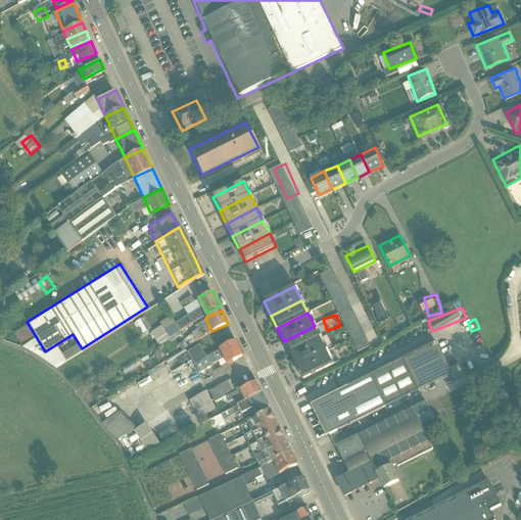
[(217,343),(233,336),(228,324),(211,331),(217,343)]
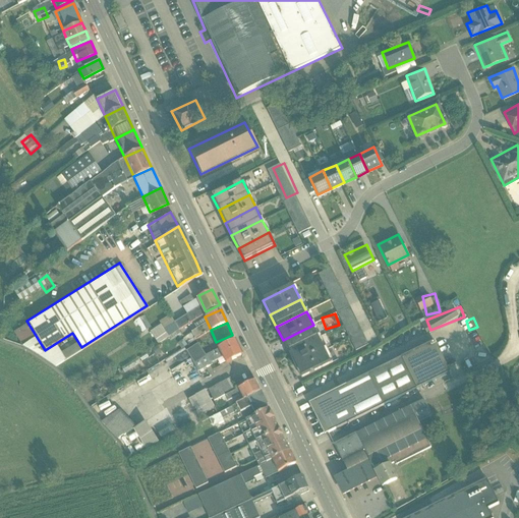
[(289,353),(320,337),(313,325),(283,340),(289,353)]
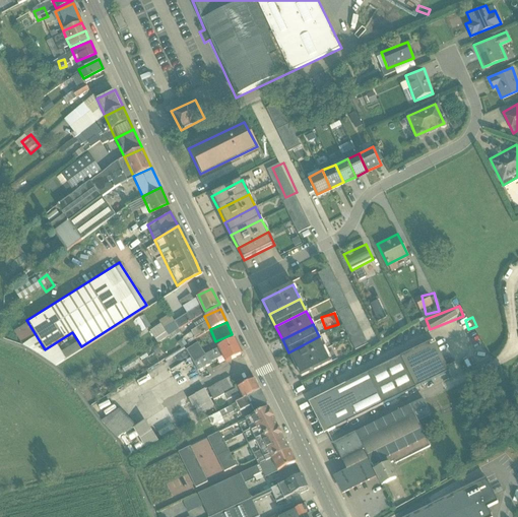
[(351,331),(363,345),(371,338),(360,324),(351,331)]
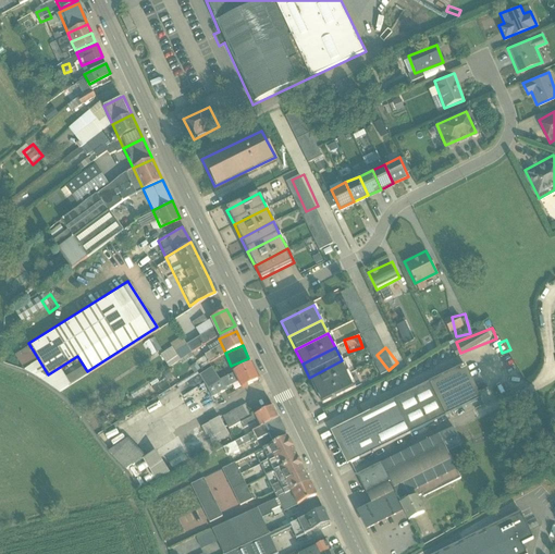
[(473,349),(467,352),(470,359),(477,356),(473,349)]
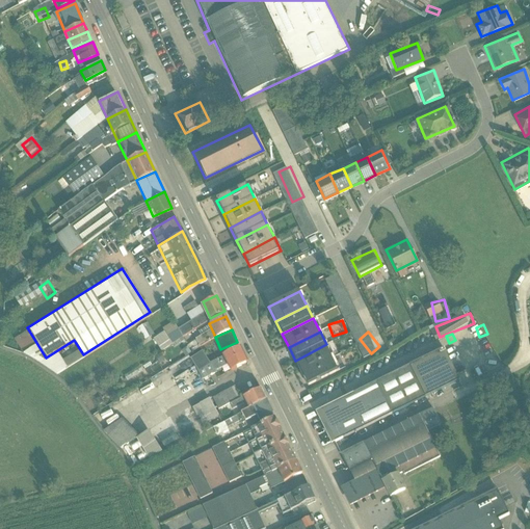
[(204,338),(187,343),(190,351),(206,346),(204,338)]
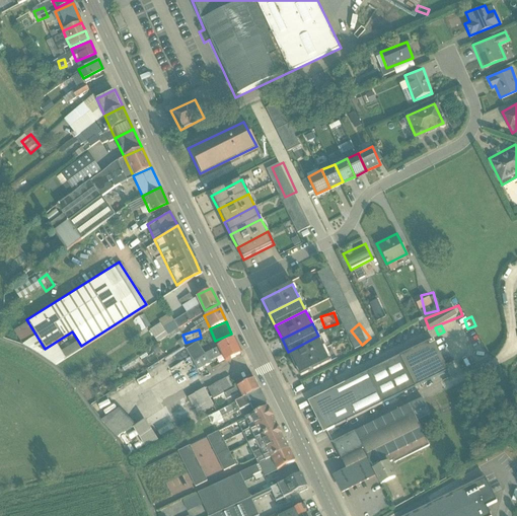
[(288,352),(295,365),(325,350),(318,336),(288,352)]
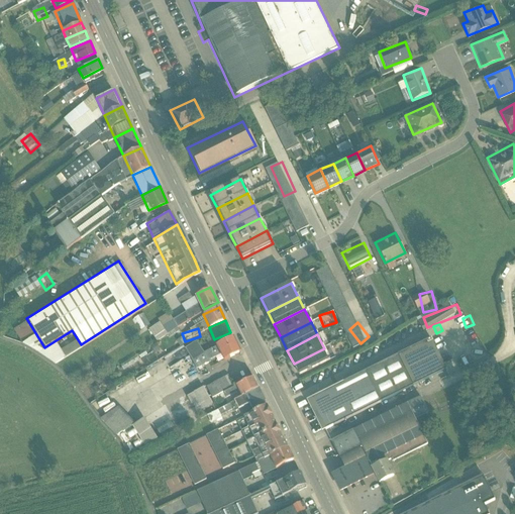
[(223,360),(240,351),(233,335),(216,343),(223,360)]
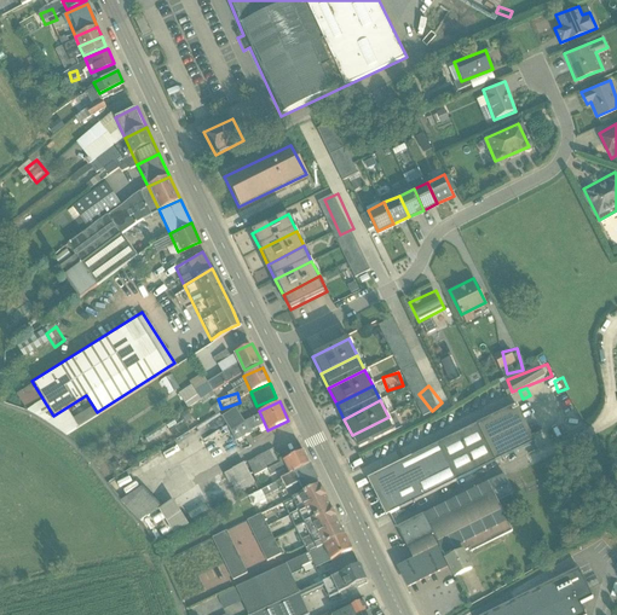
[(385,514),(534,439),(515,404),(367,479),(385,514)]
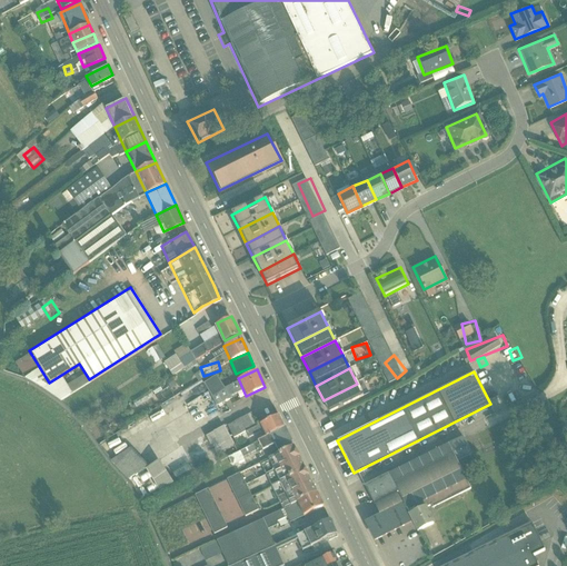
[(330,414),(364,397),(357,384),(324,400),(330,414)]
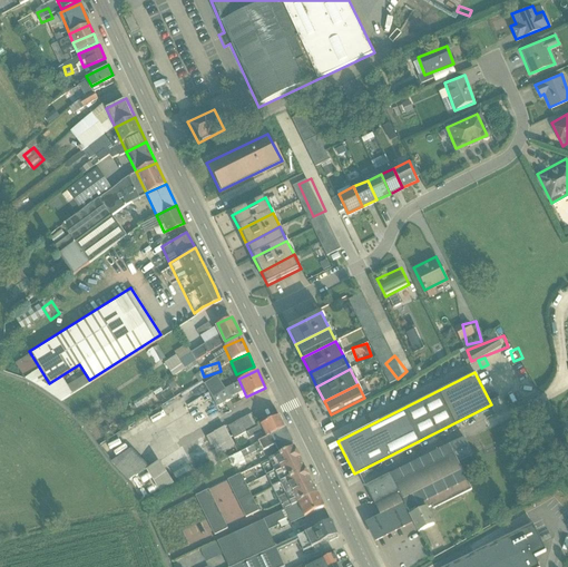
[(188,402),(197,397),(194,392),(186,398),(188,402)]
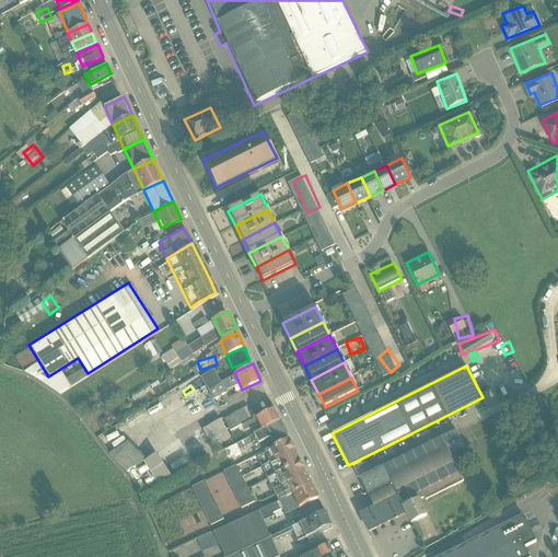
[(152,415),(165,409),(163,405),(150,409),(152,415)]
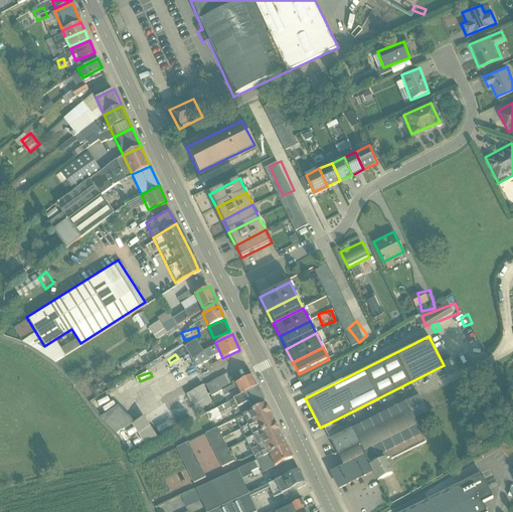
[(234,382),(240,394),(258,385),(251,373),(234,382)]
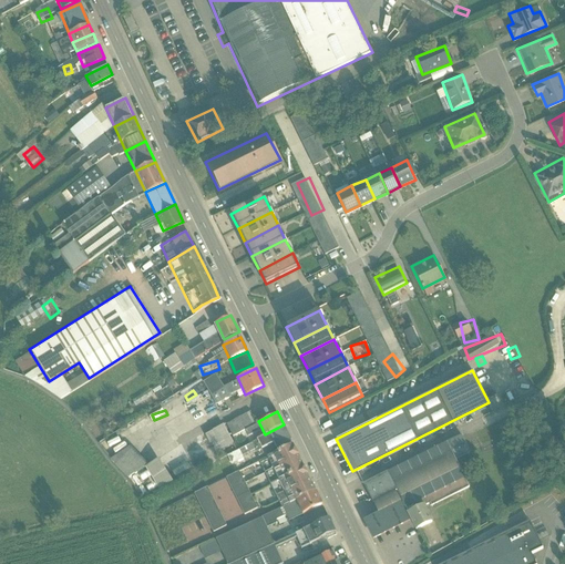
[(212,433),(222,453),(242,444),(232,424),(212,433)]
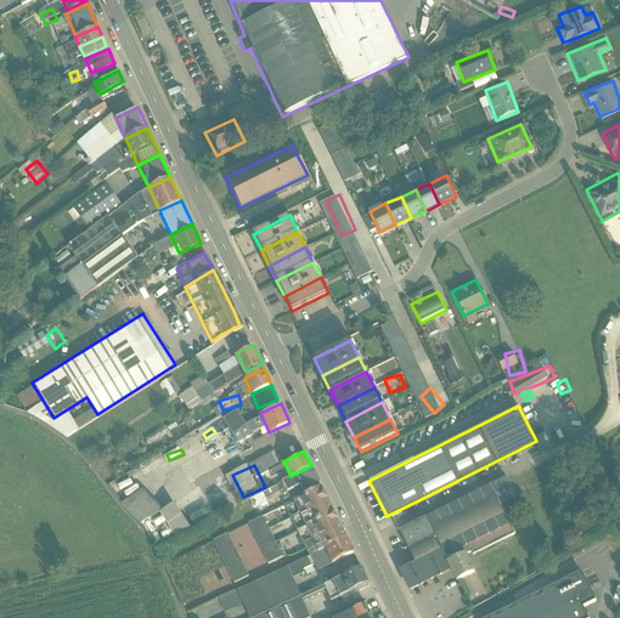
[(299,493),(320,482),(311,465),(291,476),(299,493)]
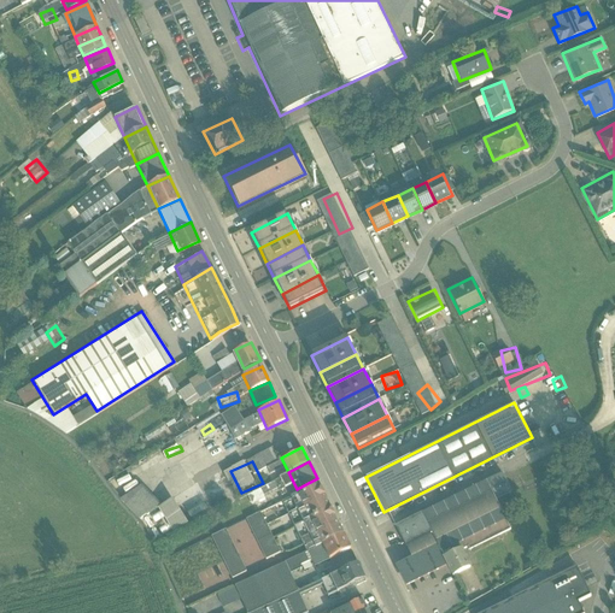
[(511,489),(503,471),(396,524),(411,555),(394,564),(405,585),(446,565),(452,577),(473,567),(463,549),(510,526),(496,497),(511,489)]
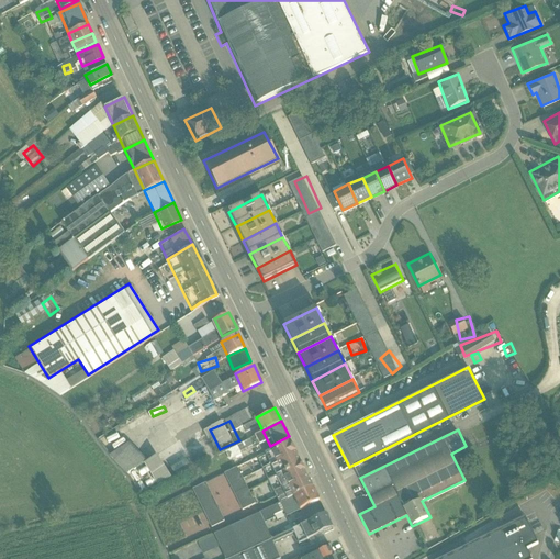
[(277,461),(298,451),(292,439),(270,449),(277,461)]
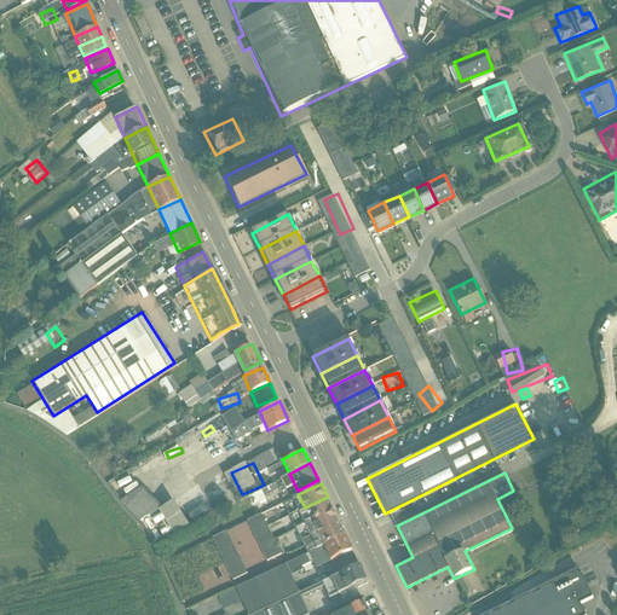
[(253,494),(259,505),(272,497),(267,487),(253,494)]
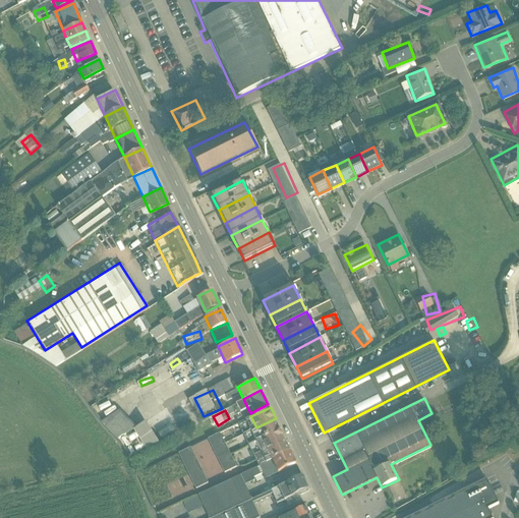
[(167,447),(156,423),(139,432),(129,411),(109,420),(123,450),(132,446),(137,455),(152,448),(154,453),(167,447)]
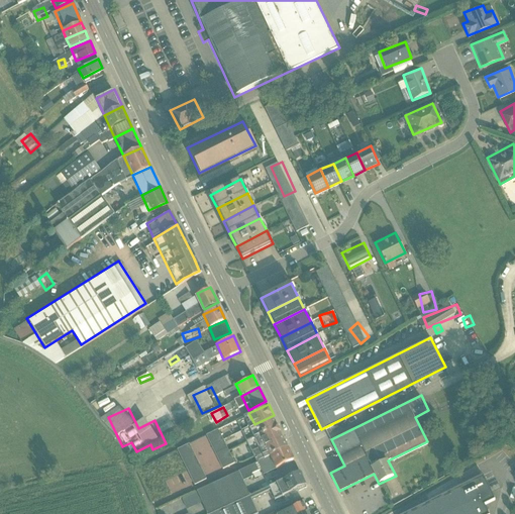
[(254,424),(259,434),(279,425),(274,415),(254,424)]
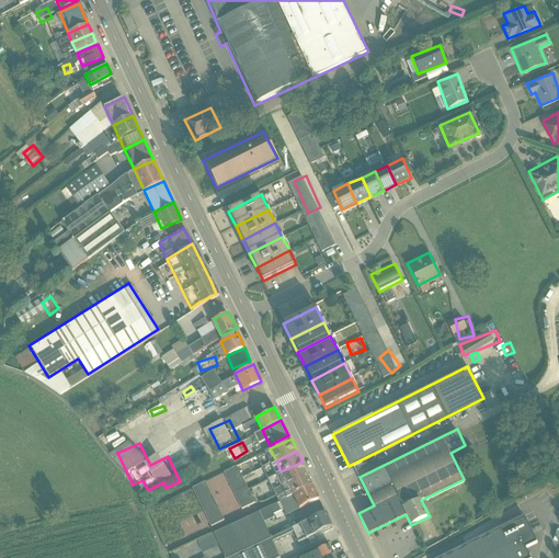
[(286,484),(308,474),(303,462),(281,471),(286,484)]
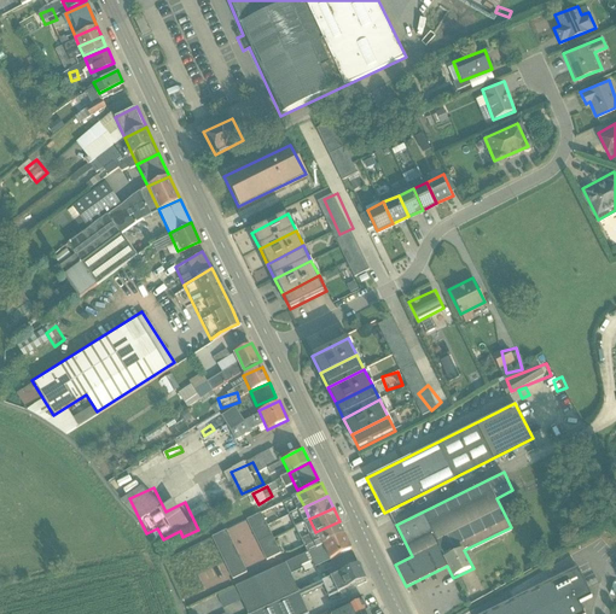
[(315,532),(321,545),(346,534),(340,521),(315,532)]
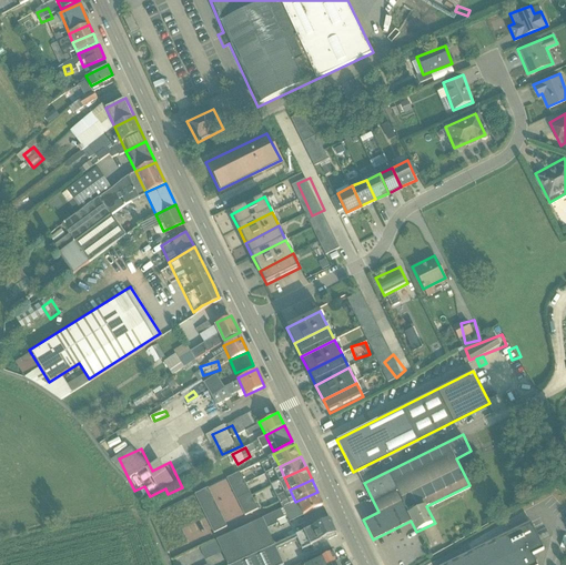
[(302,515),(324,504),(317,492),(295,502),(302,515)]
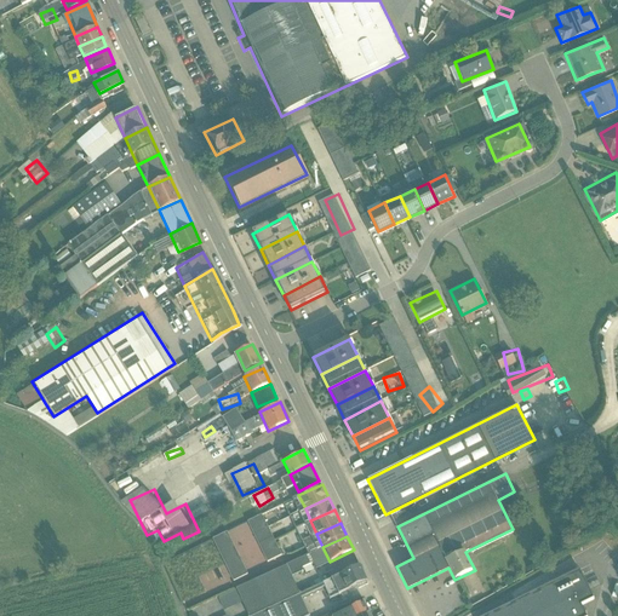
[(305,554),(235,587),(247,615),(301,615),(309,612),(291,574),(312,564),(305,554)]
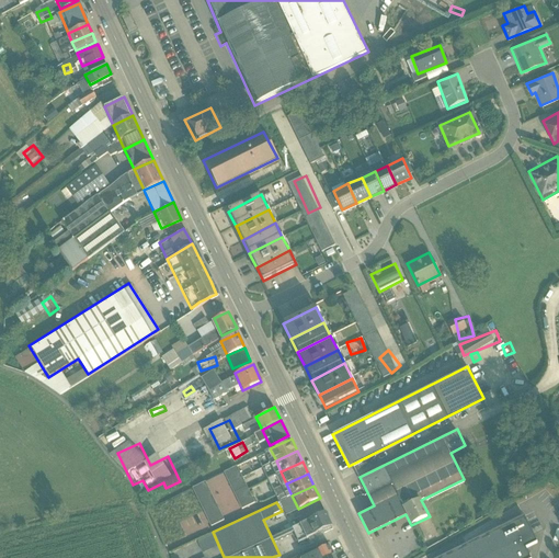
[(308,537),(332,525),(324,511),(300,522),(308,537)]
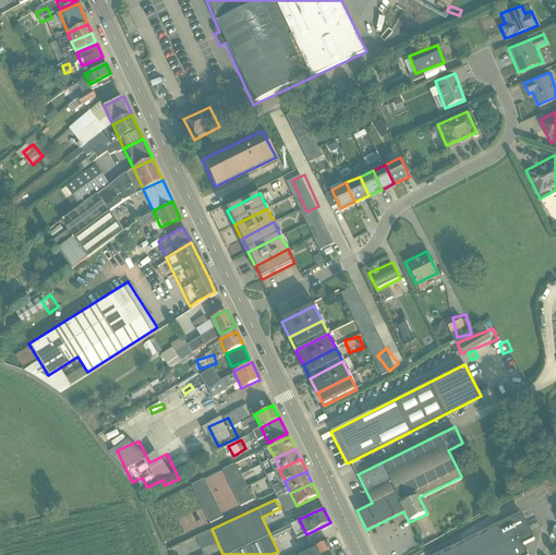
[(519,510),(426,554),(527,554),(529,554),(523,544),(533,539),(519,510)]
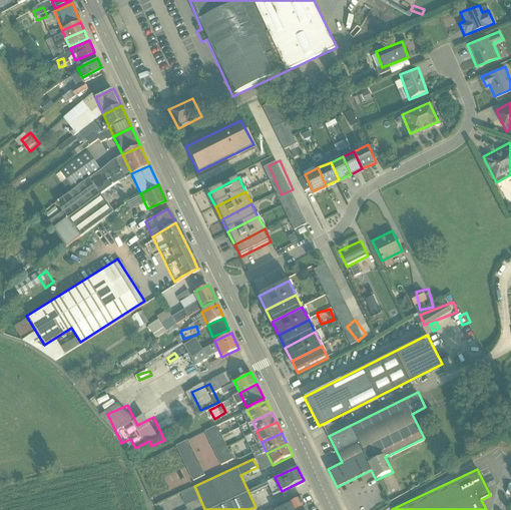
[(288,499),(293,509),(307,503),(302,493),(288,499)]
